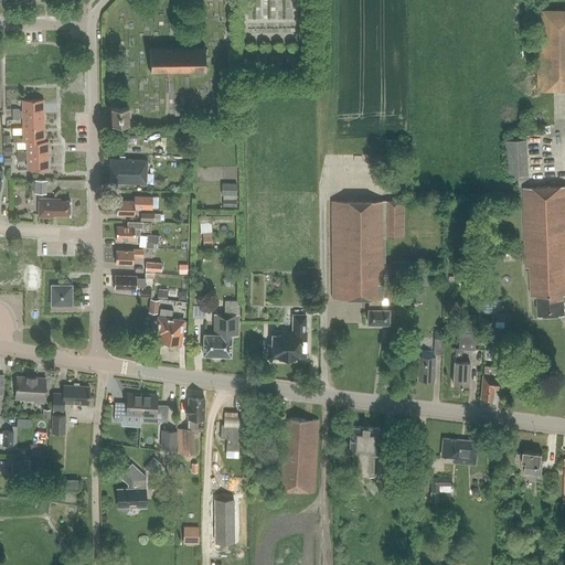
[(564,9),(536,10),(537,92),(564,91),(564,9)]
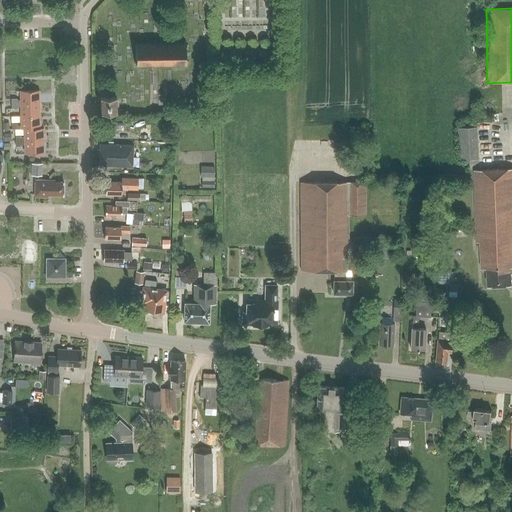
[(155,65),(189,65),(189,43),(135,43),(135,65),(149,65),(149,70),(156,70),(155,65)]
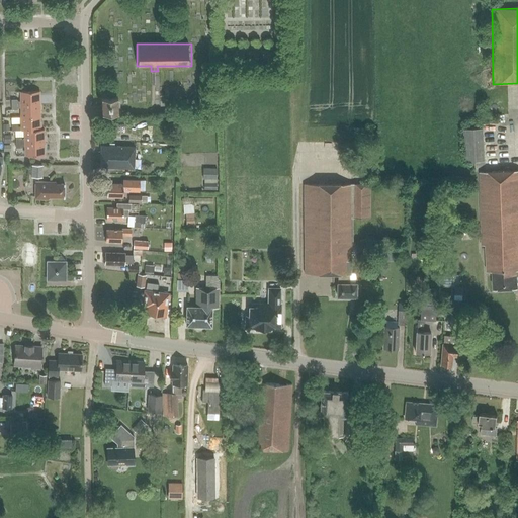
[(17,100),(12,100),(12,105),(40,104),(40,91),(21,92),(21,102),(18,102),(17,100)]
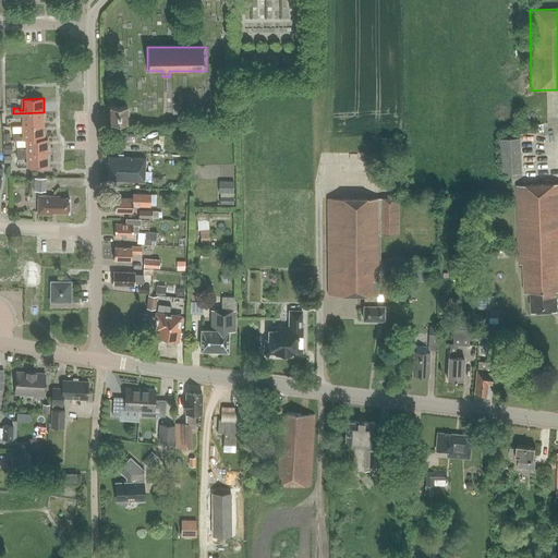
[(110,119),(128,119),(126,101),(110,101),(110,119)]
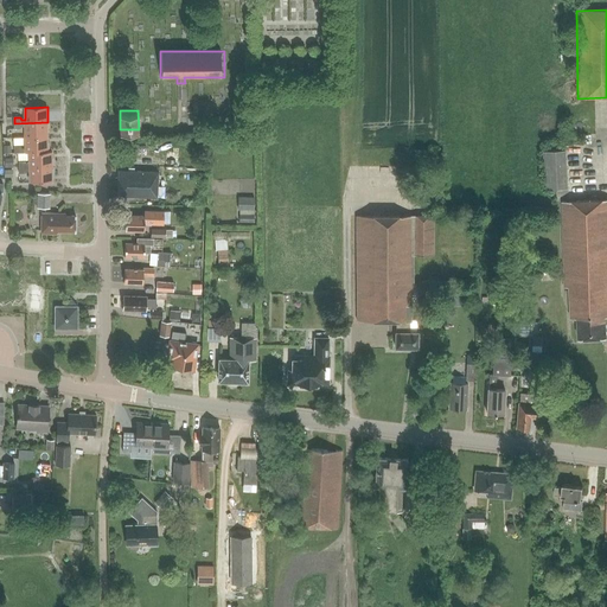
[(48,122),(14,123),(14,129),(20,129),(21,127),(25,126),(25,138),(49,138),(48,122)]
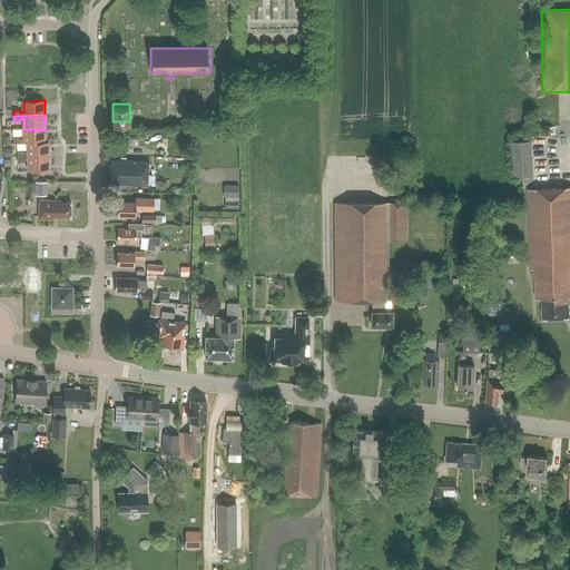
[(19,138),(13,138),(15,144),(28,144),(46,144),(46,143),(46,129),(23,129),(23,140),(21,140),(19,138)]
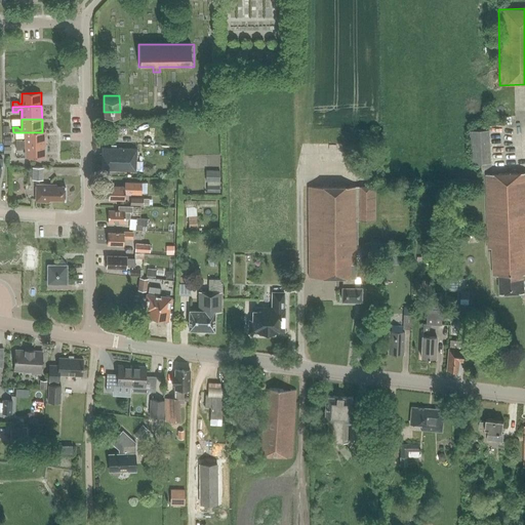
[(491,163),(489,129),(470,130),(472,164),(491,163)]
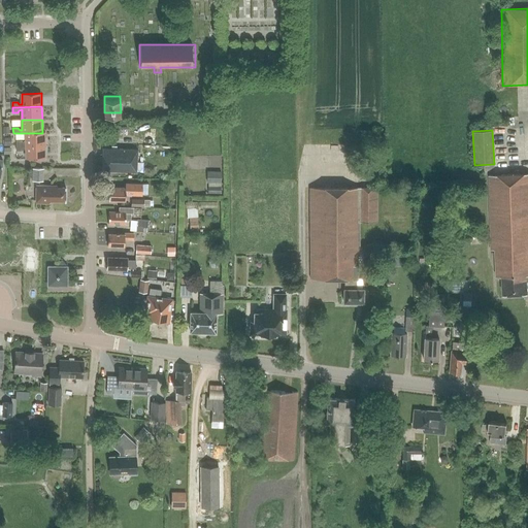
[(156,143),(157,132),(145,131),(145,143),(156,143)]
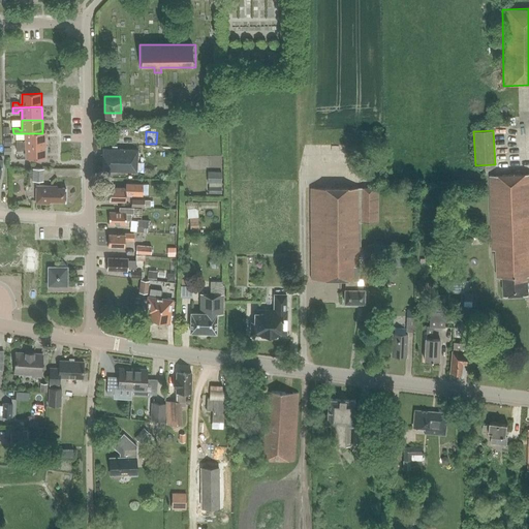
[(22,141),(17,141),(17,147),(47,146),(45,132),(42,132),(42,133),(26,133),(26,143),(24,144),(22,141)]
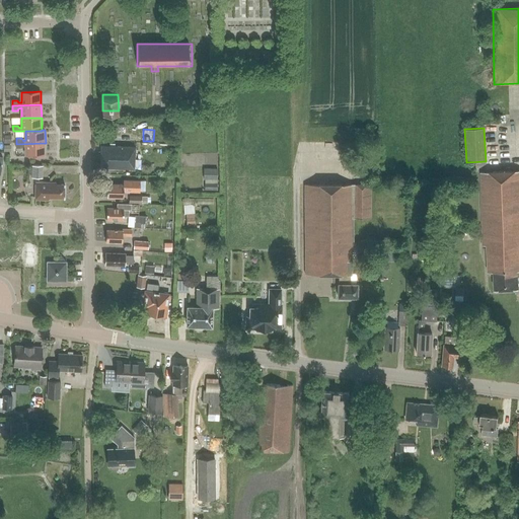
[(46,143),(16,144),(17,149),(21,148),(23,146),(25,146),(26,156),(46,156),(46,143)]
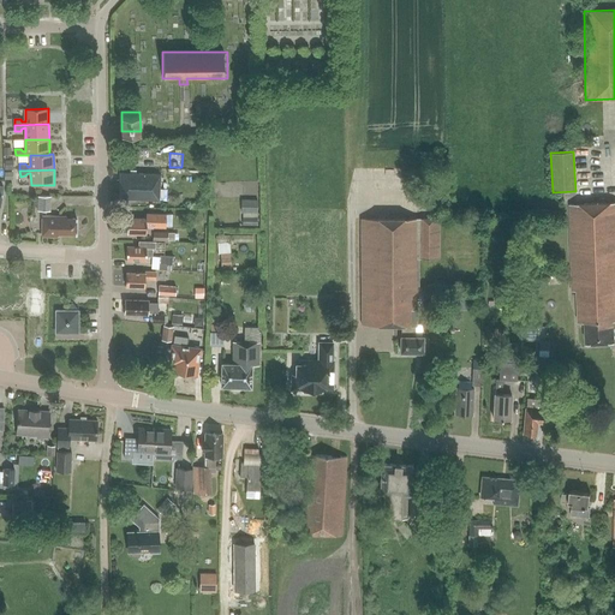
[(160,199),(161,174),(138,173),(138,171),(132,171),(131,173),(120,173),(119,198),(160,199)]
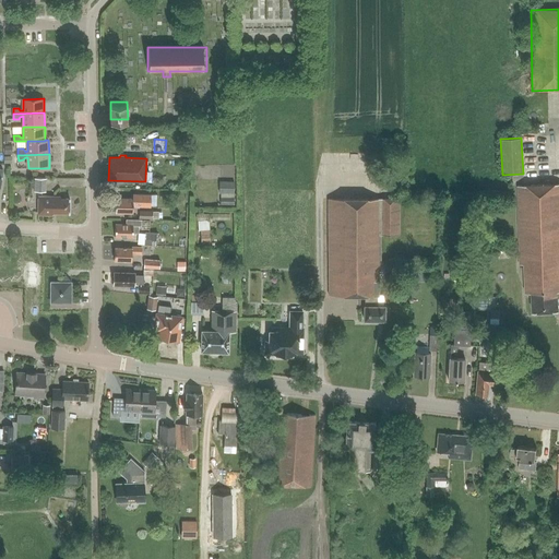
[(35,182),(32,182),(32,189),(35,189),(35,193),(47,193),(47,180),(35,180),(35,182)]
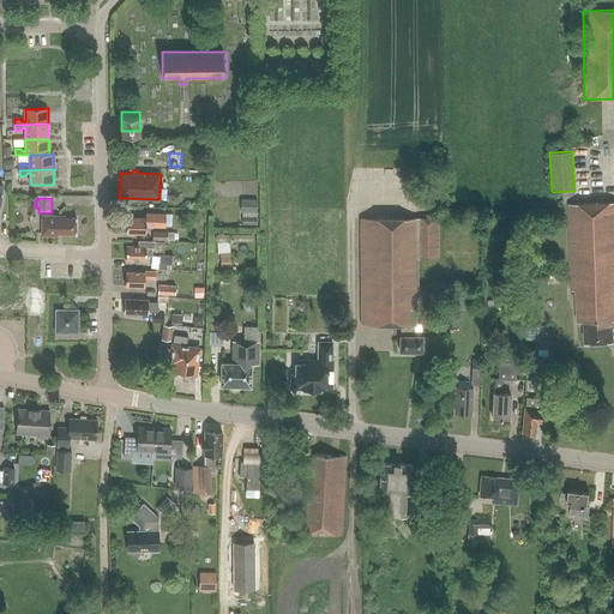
[(257,199),(241,199),(241,212),(257,212),(257,199)]
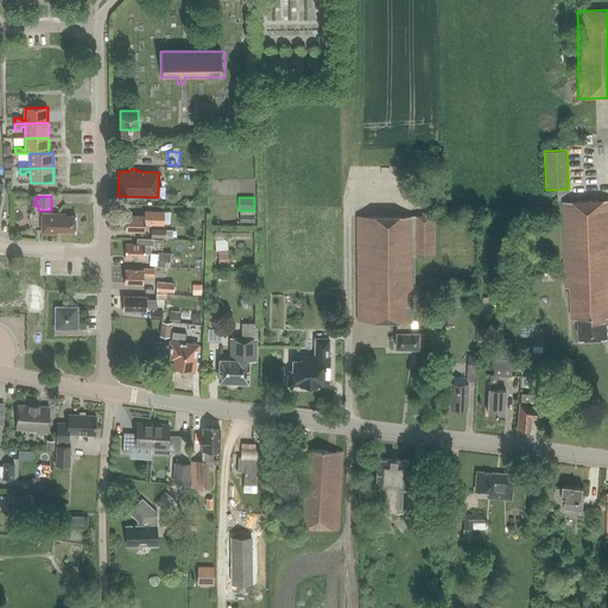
[(607,201),(563,203),(567,289),(570,289),(571,321),(578,321),(580,341),(607,340),(607,331),(607,320),(607,318),(607,201)]
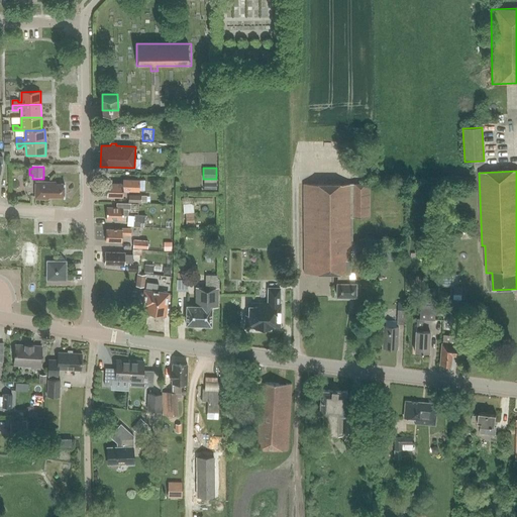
[(108,183),(107,196),(123,197),(123,191),(139,191),(139,180),(123,180),(123,184),(108,183)]
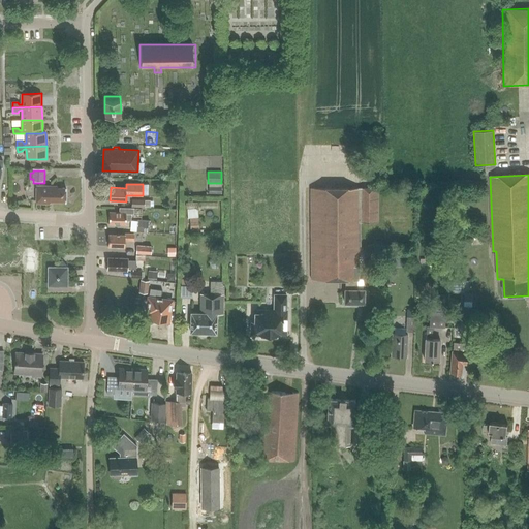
[(66,201),(66,188),(58,188),(58,185),(37,185),(37,204),(50,204),(52,201),(66,201)]
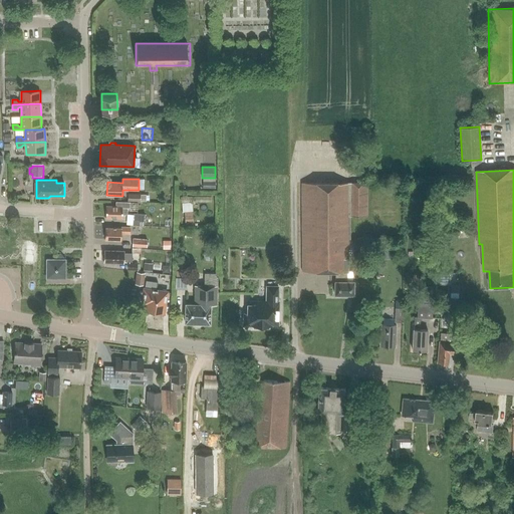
[(350,217),(367,217),(367,183),(302,183),(303,272),(336,272),(336,281),(335,281),(335,295),(354,295),(354,281),(347,281),(347,274),(348,274),(348,251),(350,251),(350,217)]
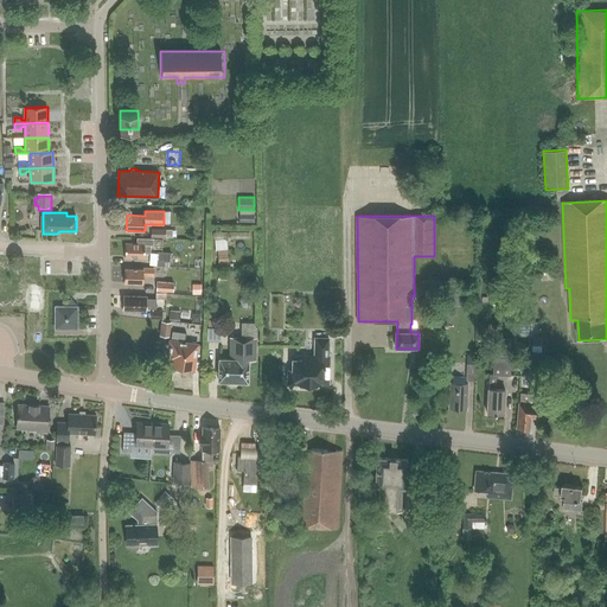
[(126,243),(125,257),(145,259),(145,253),(151,253),(151,246),(153,246),(153,238),(138,238),(138,243),(126,243)]
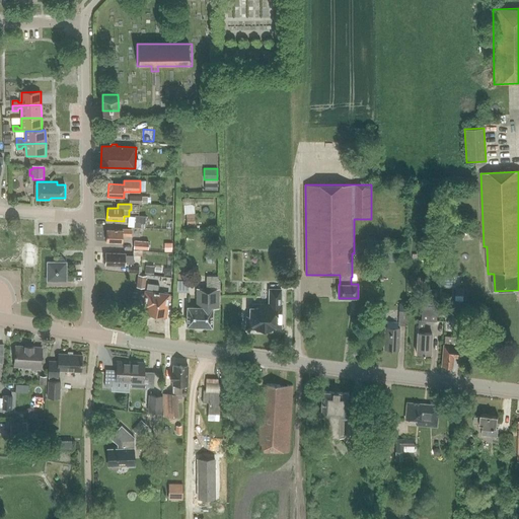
[(194,205),(183,205),(184,214),(194,214),(194,205)]
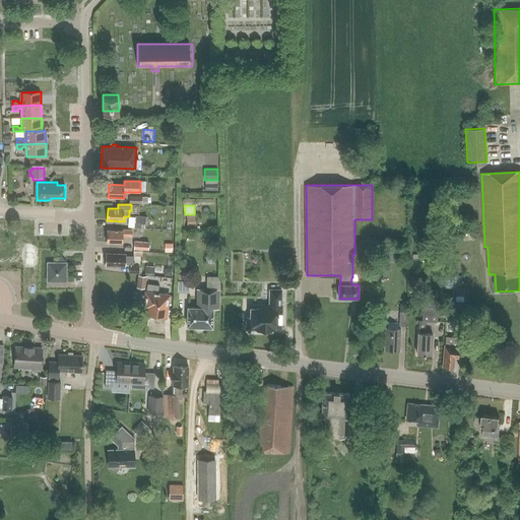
[(187,230),(195,229),(195,214),(187,214),(187,230)]
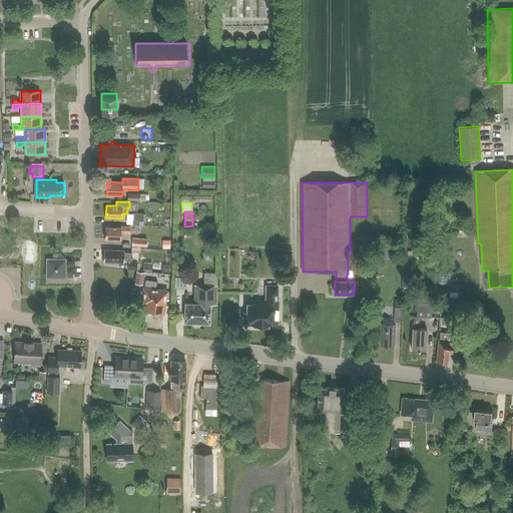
[(145,224),(145,214),(134,213),(133,224),(145,224)]
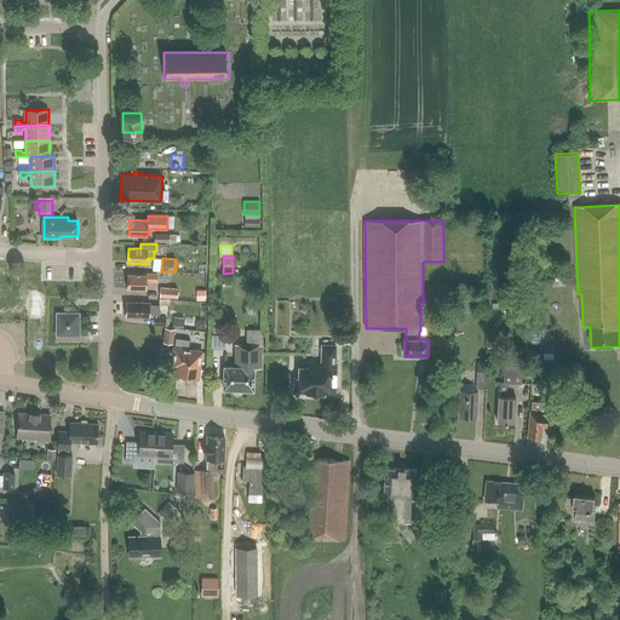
[(158,281),(158,274),(147,274),(147,275),(127,275),(127,288),(147,290),(147,281),(158,281)]
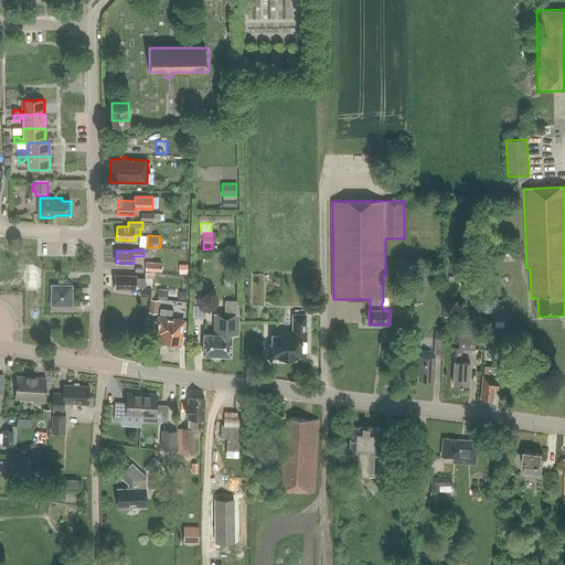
[(162,272),(162,264),(147,263),(147,272),(162,272)]
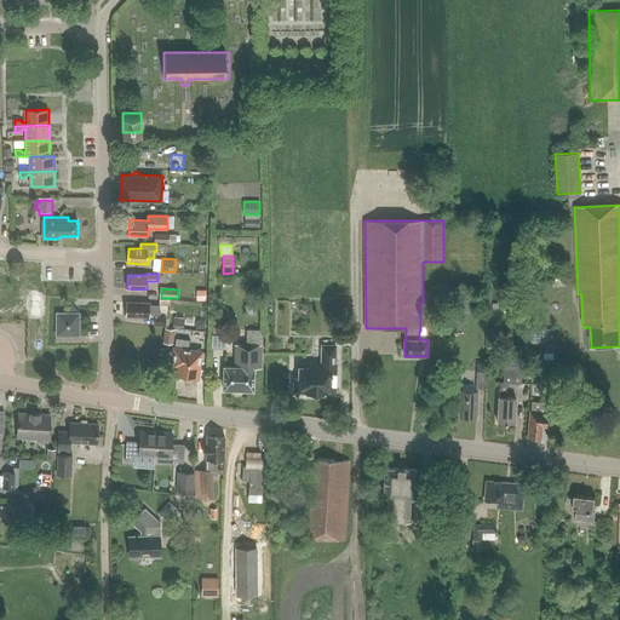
[(159,315),(160,305),(150,305),(150,303),(137,303),(137,304),(126,303),(126,305),(125,308),(125,311),(126,313),(126,315),(141,315),(141,317),(149,317),(149,315),(159,315)]
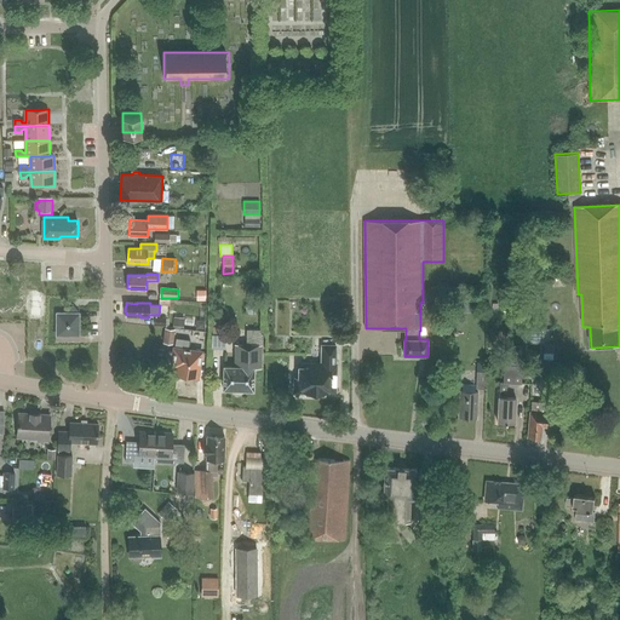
[(80,336),(80,314),(78,314),(78,310),(73,305),(68,310),(68,314),(57,313),(57,336),(80,336)]
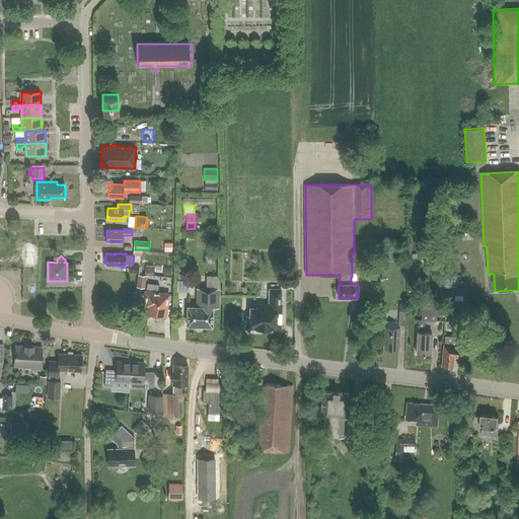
[(153,274),(154,267),(146,266),(145,273),(153,274)]
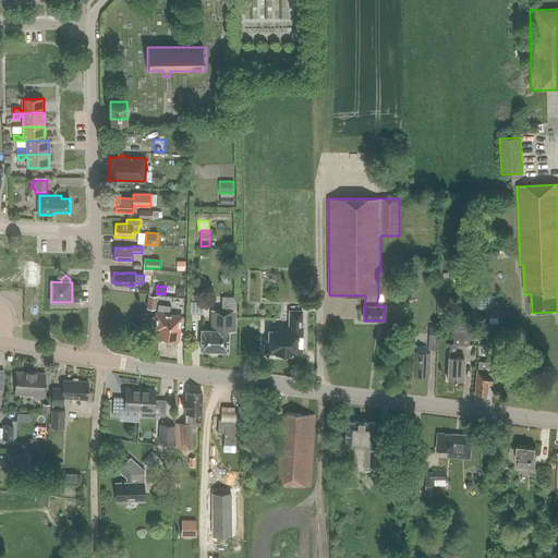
[(146,308),(156,310),(157,296),(147,295),(146,308)]
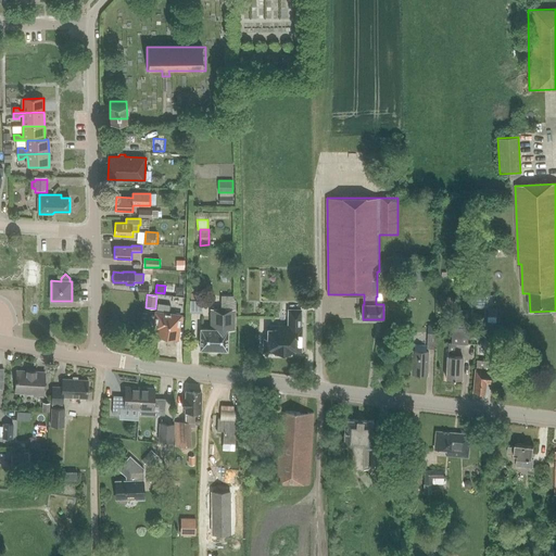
[(471,294),(471,307),(488,307),(489,295),(471,294)]
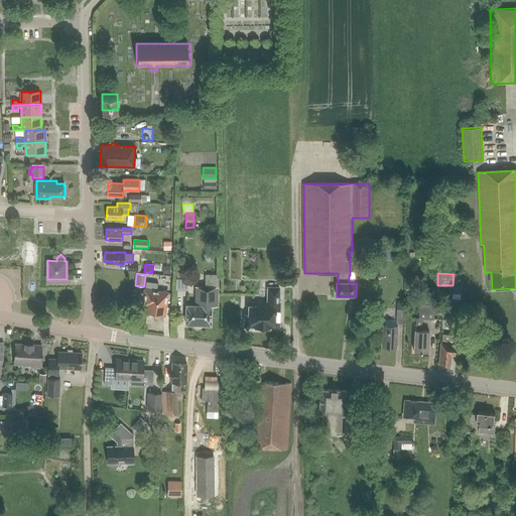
[(218,287),(219,275),(206,275),(205,287),(218,287)]
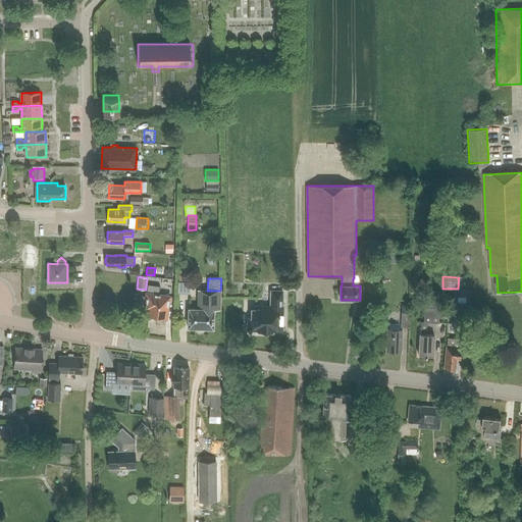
[(165,318),(169,298),(157,296),(159,286),(148,285),(145,308),(148,308),(147,316),(165,318)]
